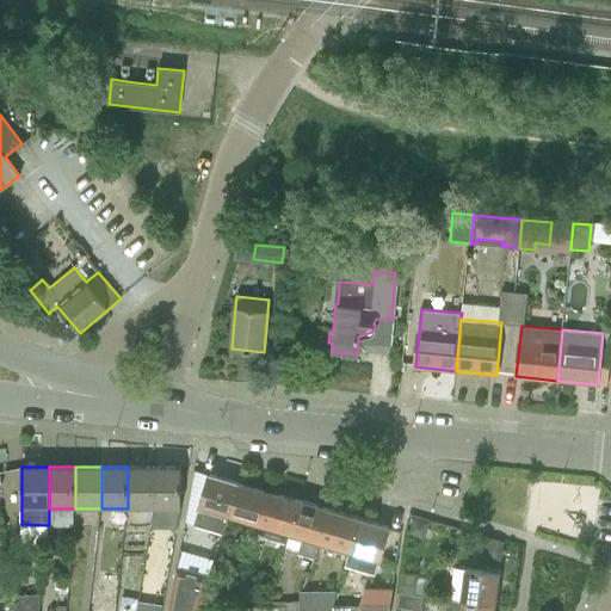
[(154,467),(128,467),(128,508),(154,508),(154,467)]
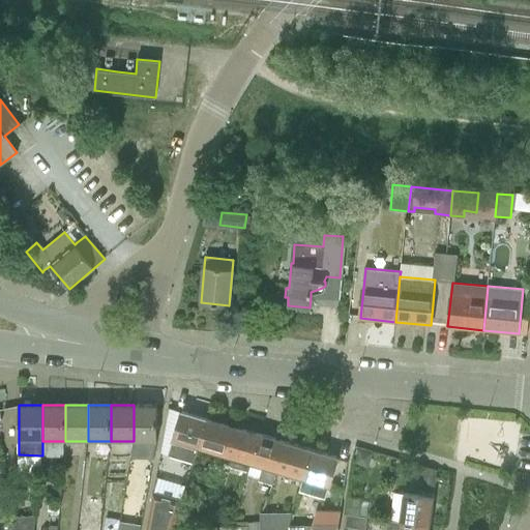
[(134,441),(130,458),(154,458),(157,441),(157,427),(157,406),(134,405),(134,441)]
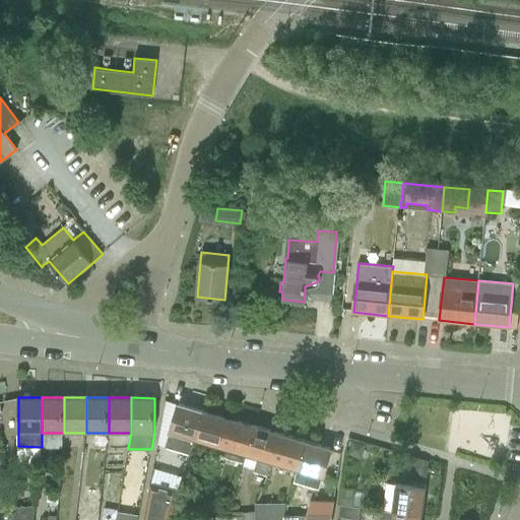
[(192,453),(195,440),(204,411),(178,403),(166,446),(192,453)]
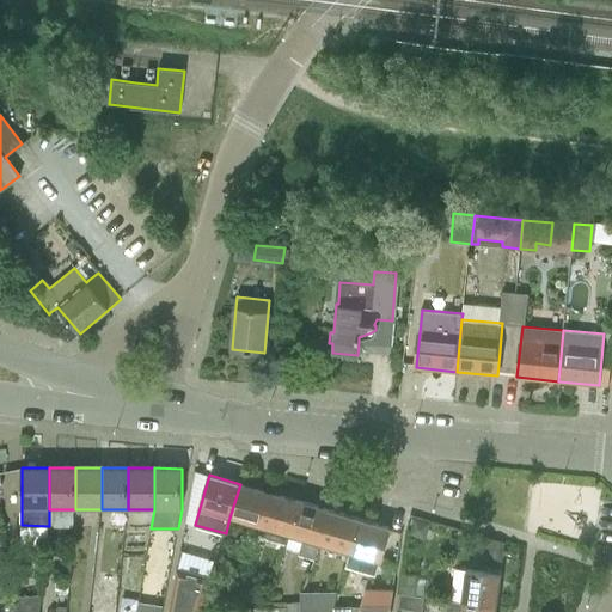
[(240,484),(230,518),(259,527),(270,493),(240,484)]
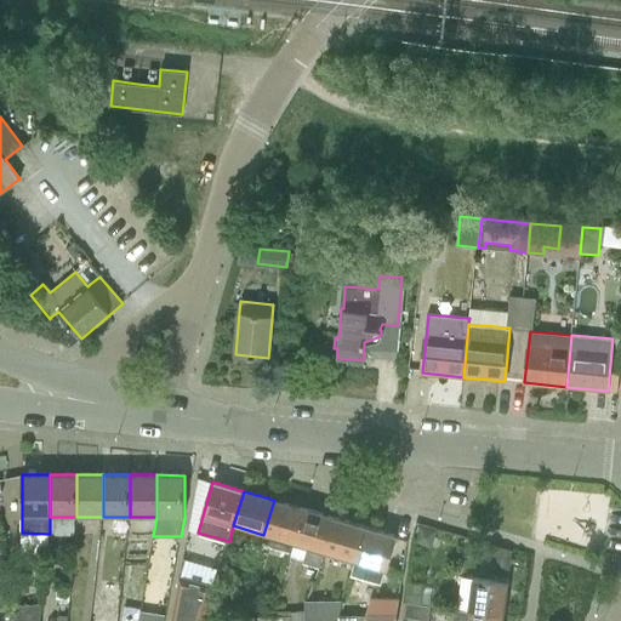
[(261,543),(291,553),(294,543),(305,508),(274,500),(263,535),(261,543)]
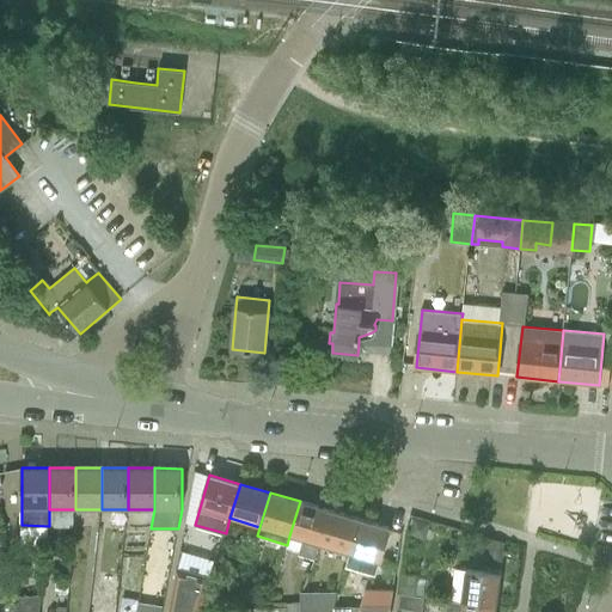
[(314,560),(319,544),(330,509),(300,501),(289,536),(303,539),(299,555),(314,560)]
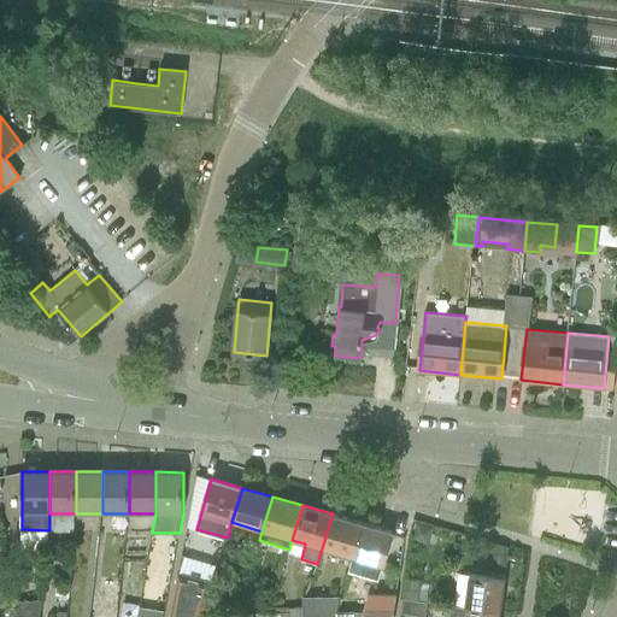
[(322,548),(352,558),(363,523),(333,513),(322,548)]
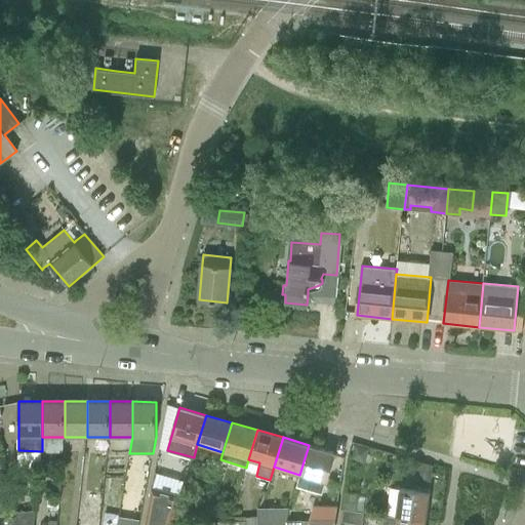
[(309,445),(299,475),(314,479),(311,490),(322,493),(334,452),(309,445)]
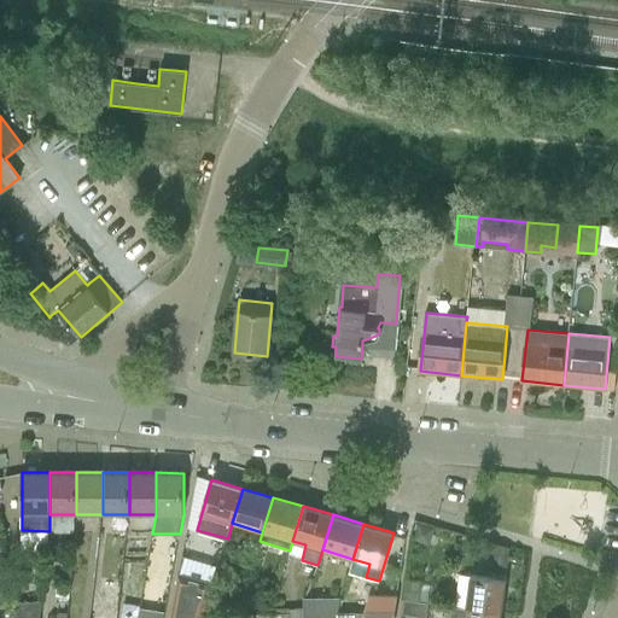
[(494,551),(490,578),(505,581),(508,549),(494,546),(494,547),(494,551)]
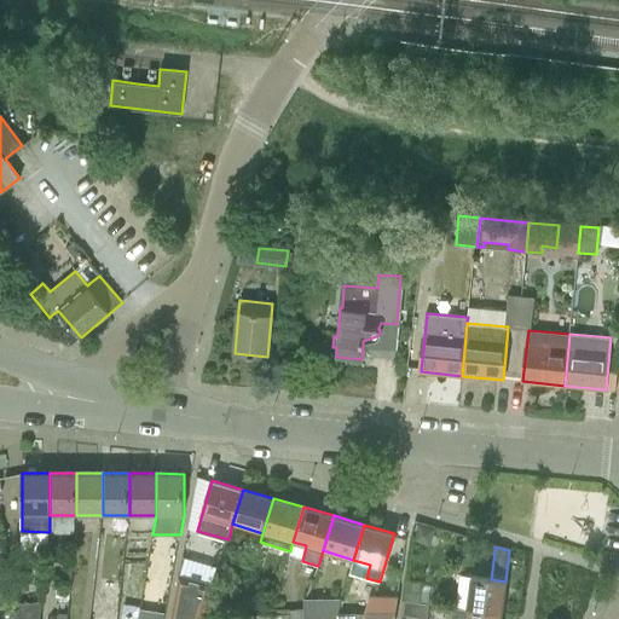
[(458,576),(455,607),(502,613),(505,582),(491,579),(458,576)]
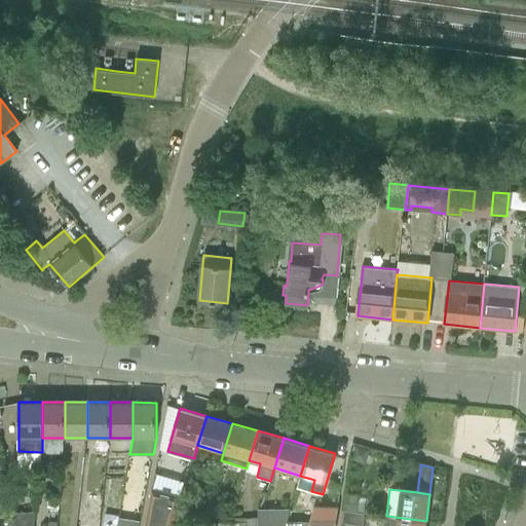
[(151,490),(144,525),(170,525),(171,524),(179,498),(156,491),(154,491),(151,490)]
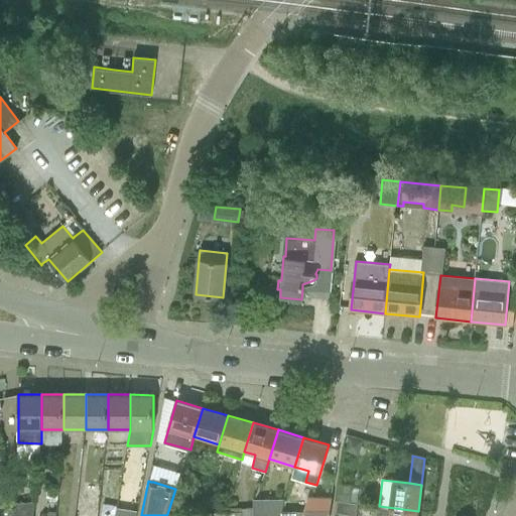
[(339,485),(337,501),(348,502),(350,487),(339,485)]
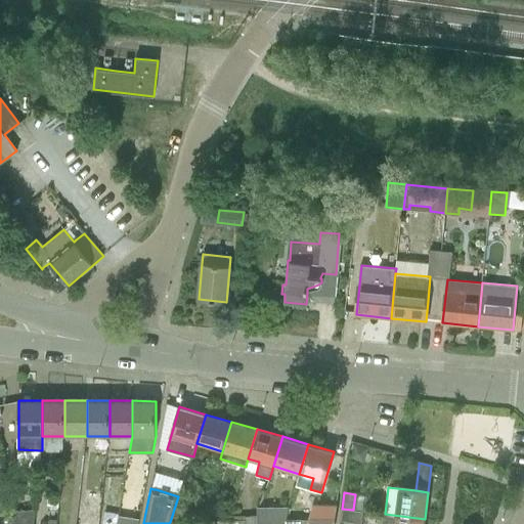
[(308,520),(306,523),(332,523),(336,505),(335,505),(312,505),(308,520)]
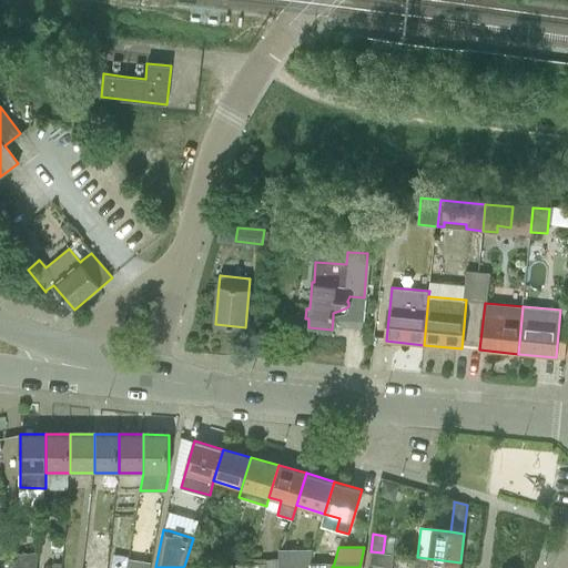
[(310,549),(277,550),(277,560),(277,561),(277,567),(306,567),(307,564),(307,563),(307,561),(310,549)]
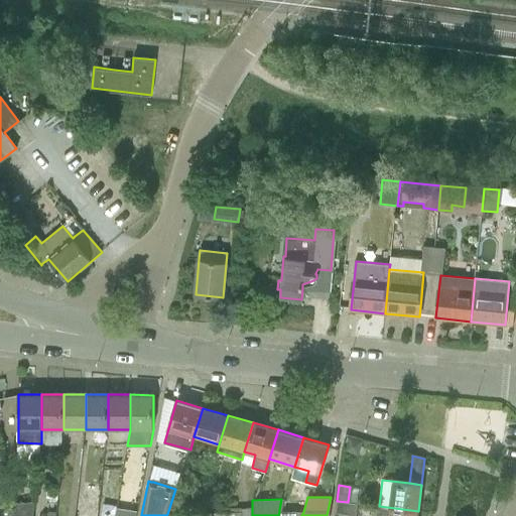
[(337,501),(336,513),(355,515),(357,503),(348,502),(337,501)]
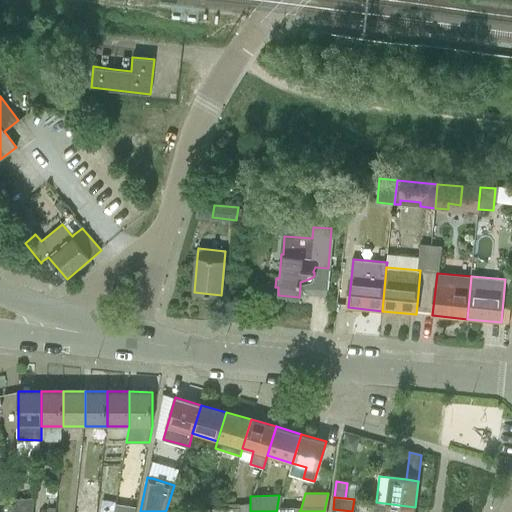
[(32,511),(34,498),(12,500),(13,511),(32,511)]
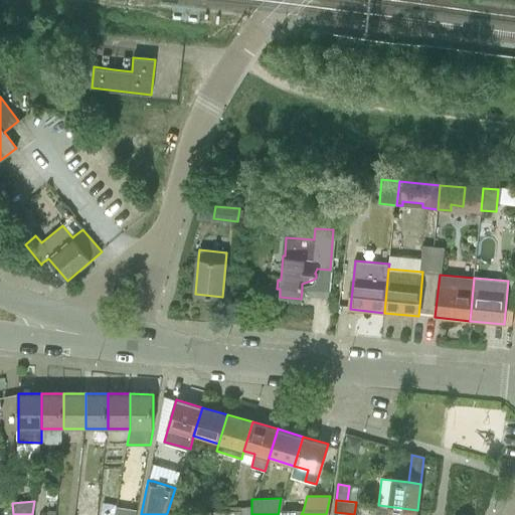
[(376,505),(375,514),(415,514),(417,510),(378,505),(376,505)]
